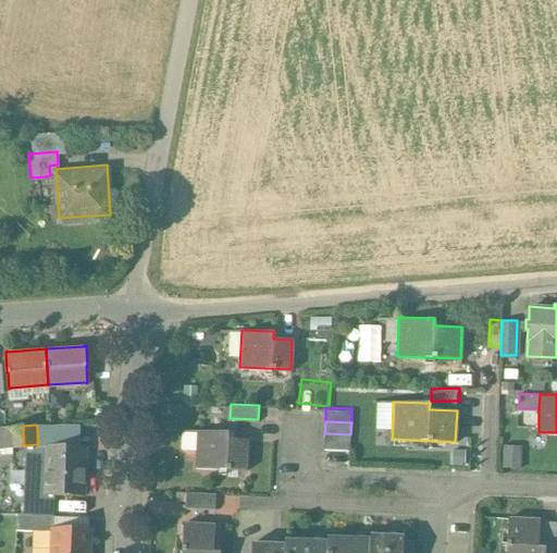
[(23,426),(0,426),(0,452),(24,451),(23,445),(23,426)]
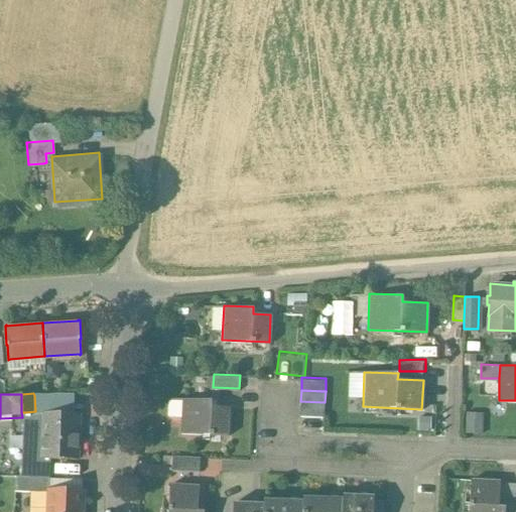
[(74,396),(34,395),(35,411),(43,411),(74,412),(74,396)]
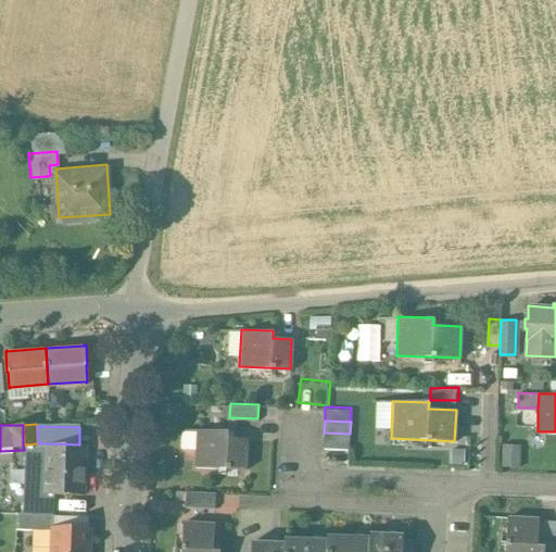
[(227,430),(197,428),(194,466),(245,468),(248,439),(227,438),(227,430)]
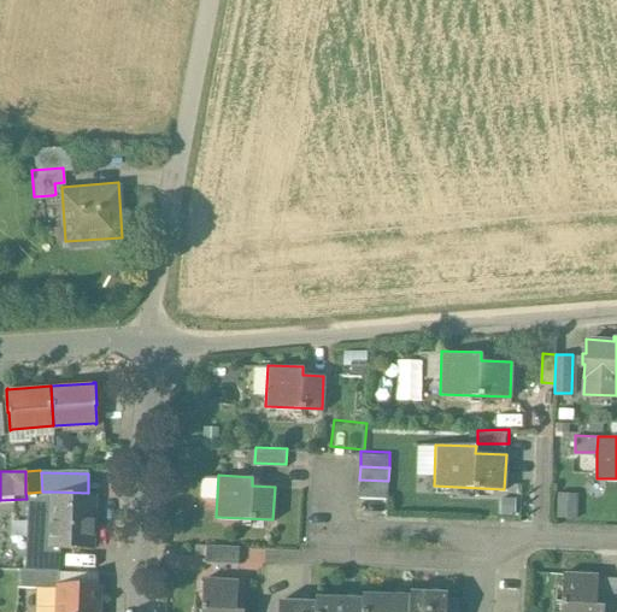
[(388,481),(359,480),(358,494),(387,495),(388,481)]
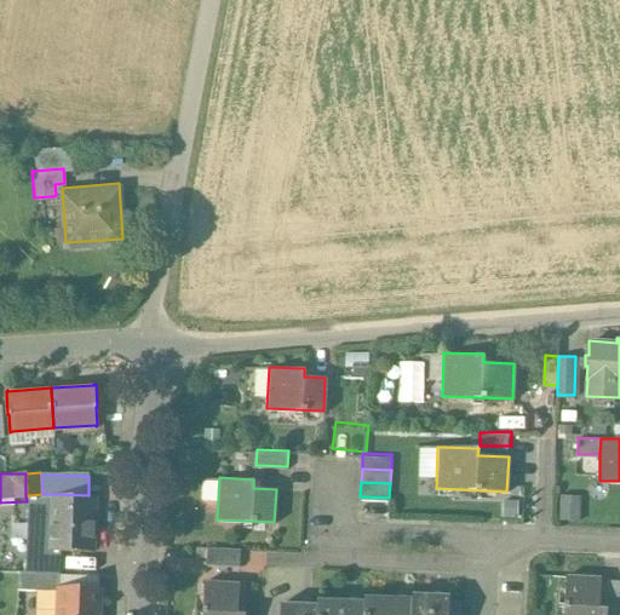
[(52,494),(42,494),(30,495),(29,547),(62,549),(93,550),(96,495),(89,495),(52,494)]
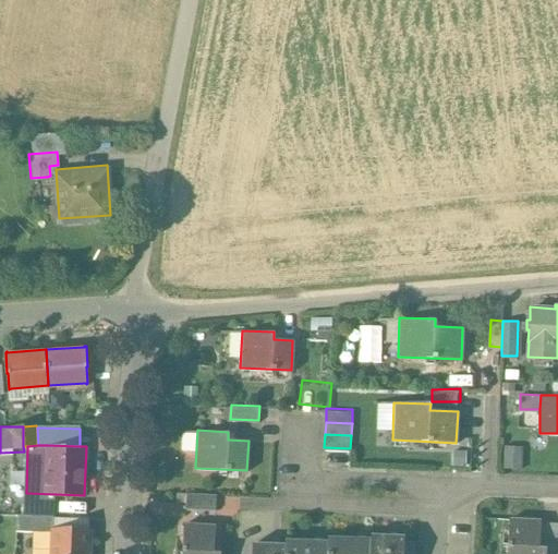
[(350,448),(324,447),(324,460),(350,461),(350,448)]
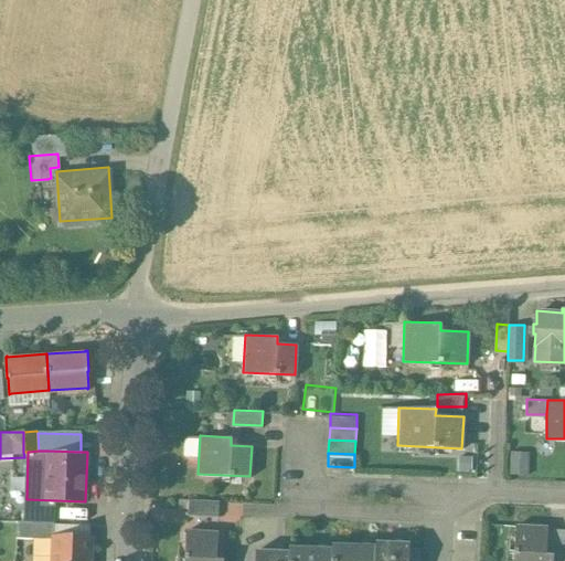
[(220,499),(189,497),(188,514),(219,515),(220,499)]
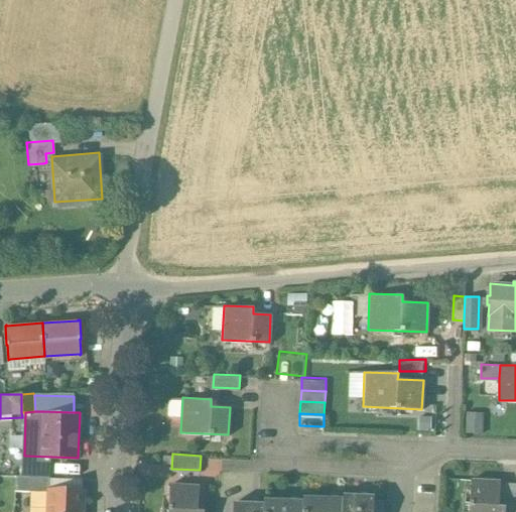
[(51,457),(24,456),(23,462),(23,475),(50,477),(51,457)]
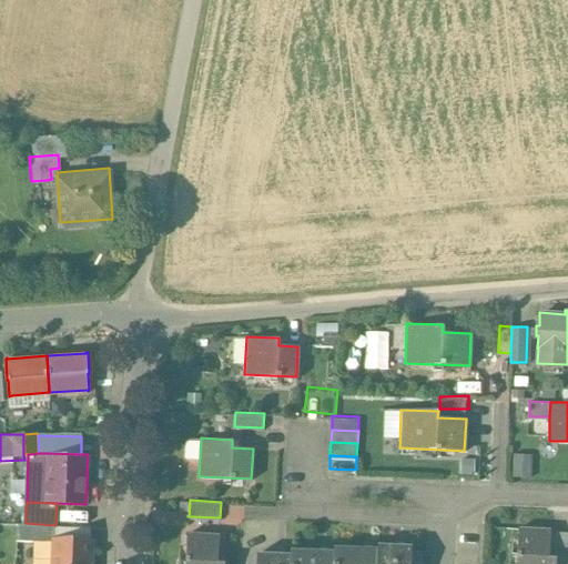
[(26,509),(0,506),(0,522),(18,523),(26,523),(26,509)]
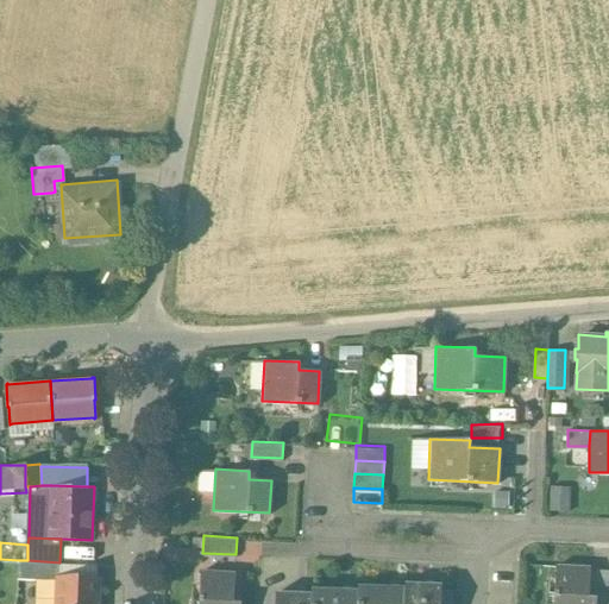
[(27,560),(19,560),(18,577),(58,578),(58,577),(60,562),(27,560)]
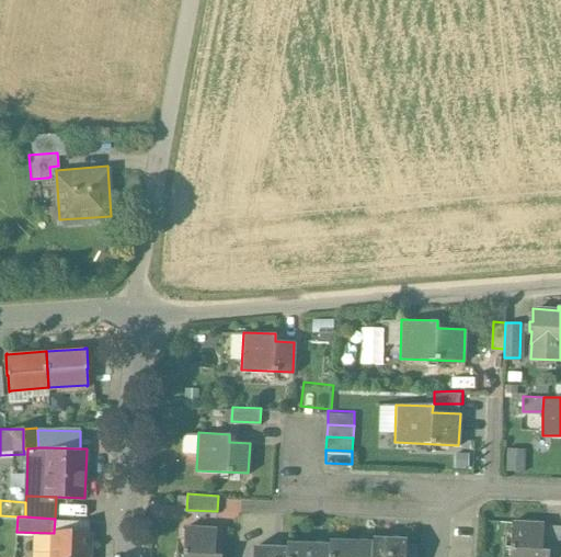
[(544,521),(512,520),(510,556),(549,556),(550,549),(542,548),(544,524),(544,521)]
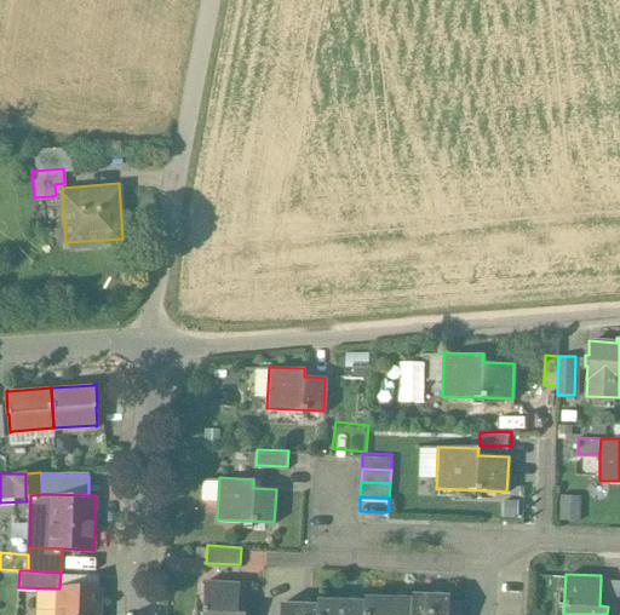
[(619,614),(619,579),(601,579),(600,605),(608,607),(607,614),(619,614)]
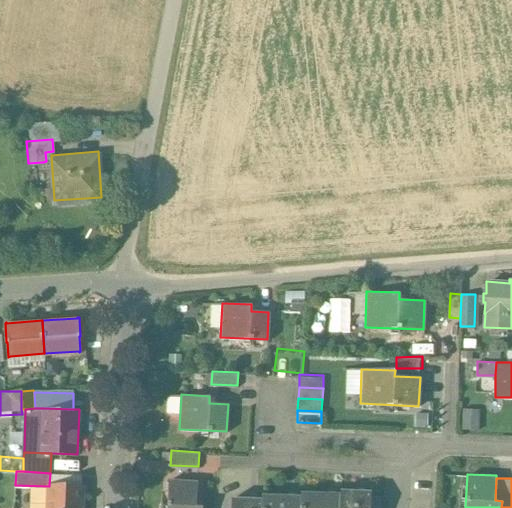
[(199,482),(170,480),(167,507),(203,507),(204,507),(197,507),(199,482)]
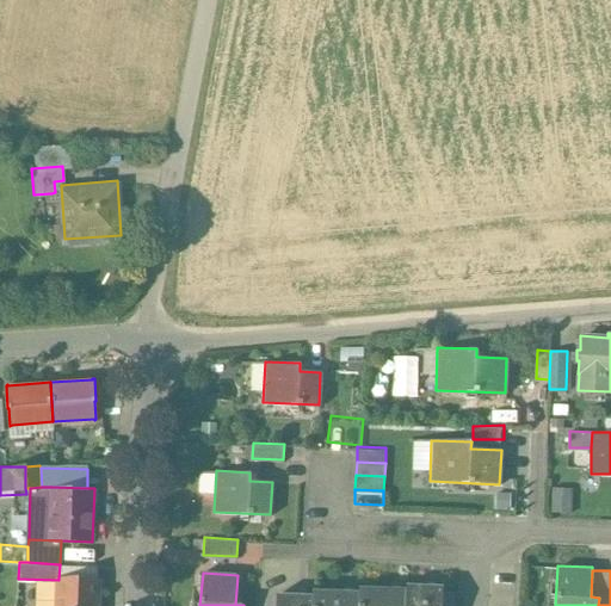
[(59,579),(59,580),(56,605),(98,605),(99,581),(59,579)]
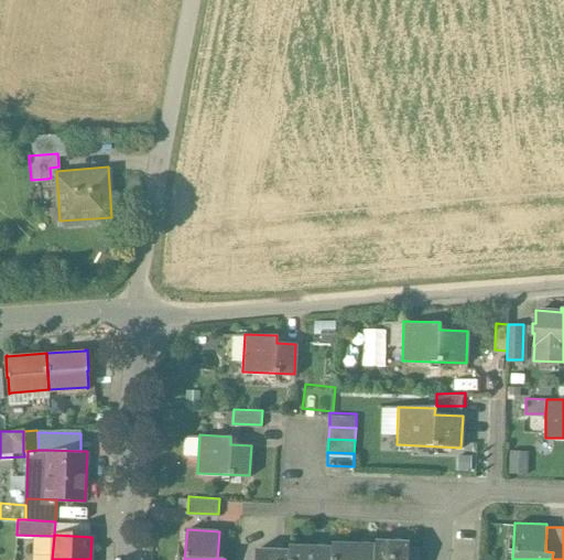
[(409,559),(410,541),(376,540),(375,544),(376,544),(375,559),(409,559)]
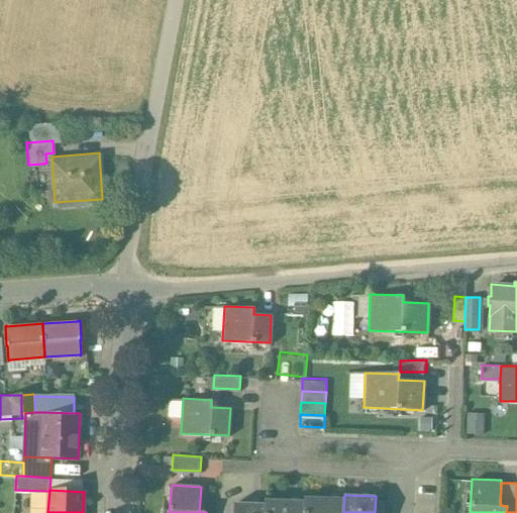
[(343,498),(304,497),(304,501),(305,501),(304,512),(343,512),(344,498),(343,498)]
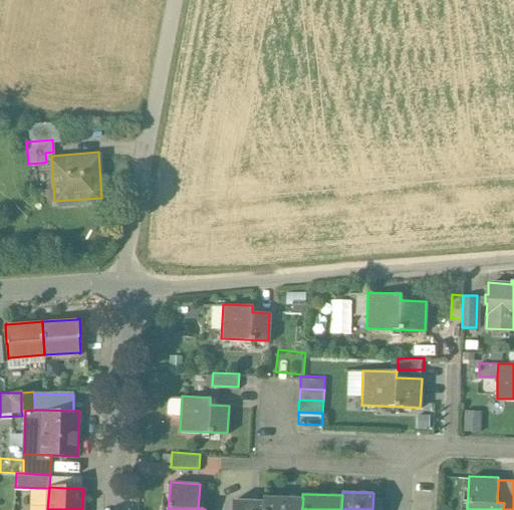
[(302,498),(263,497),(263,501),(264,501),(263,509),(302,509),(303,498),(302,498)]
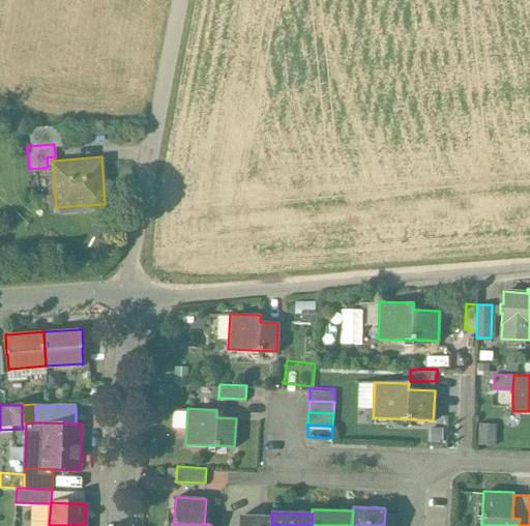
[(271,517),(241,516),(240,525),(271,525),(272,517),(271,517)]
